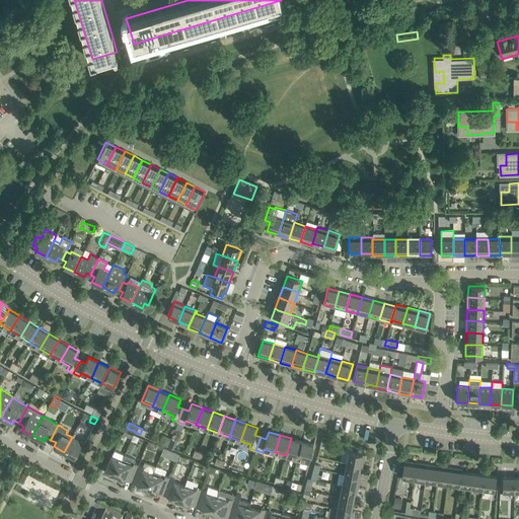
[(75,457),(82,442),(72,437),(66,448),(64,452),(75,457)]
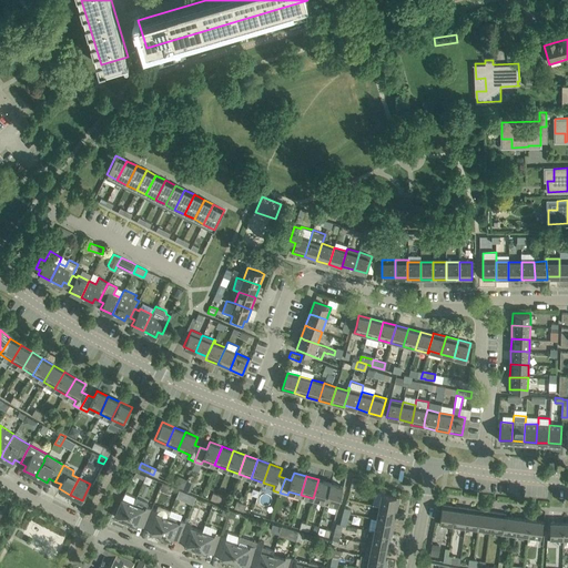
[(325,501),(331,483),(318,479),(313,498),(325,501)]
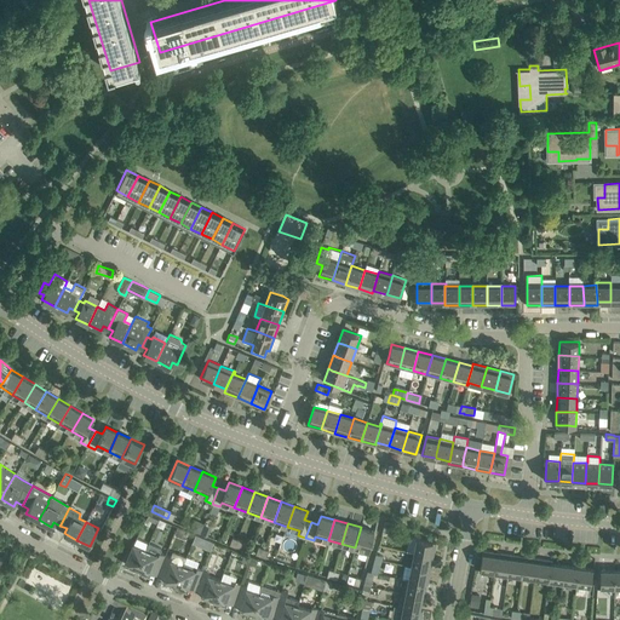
[(361,527),(355,547),(352,556),(366,560),(374,530),(361,527)]
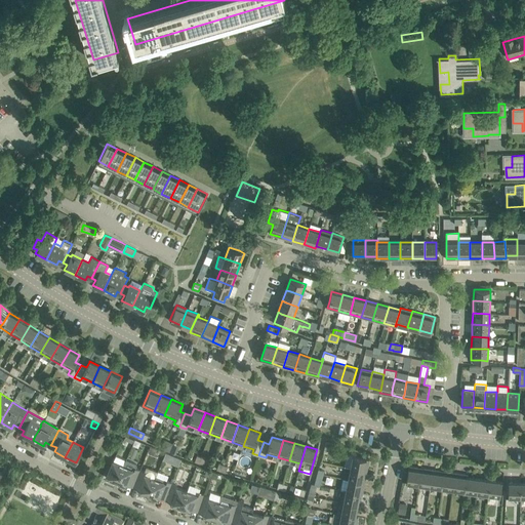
[(367,471),(369,459),(353,455),(351,468),(367,471)]
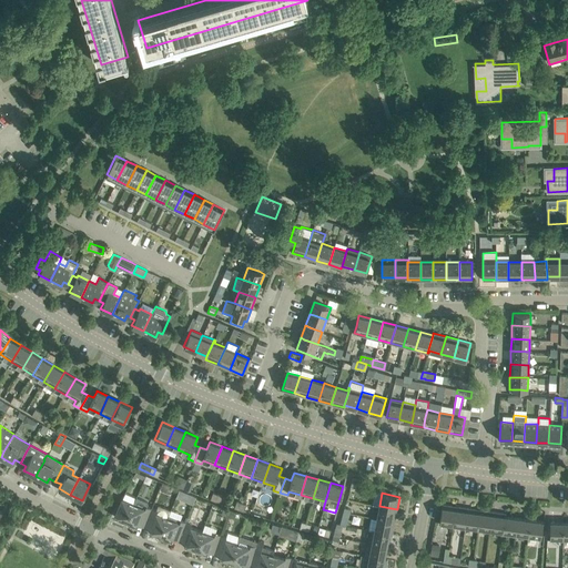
[(133,504),(132,503),(122,498),(114,516),(125,521),(133,504)]
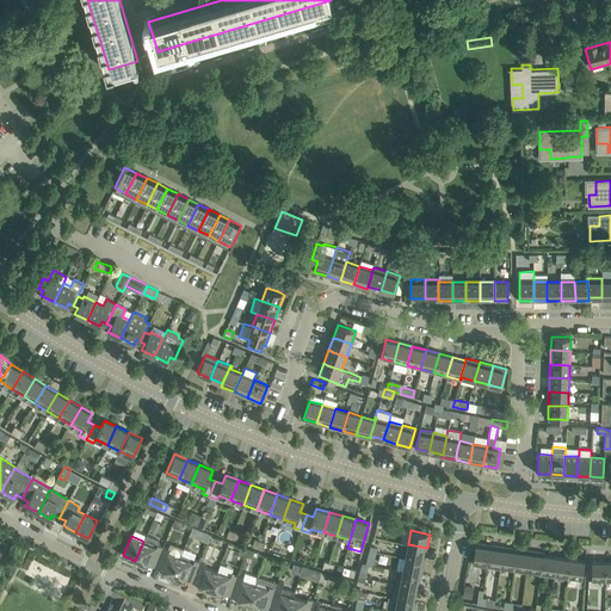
[(158,544),(155,547),(143,542),(135,561),(147,566),(148,563),(155,567),(164,547),(158,544)]
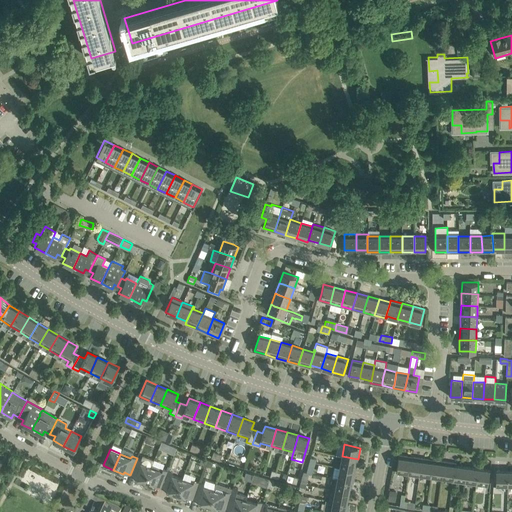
[(410,456),(399,454),(396,470),(408,472),(410,456)]
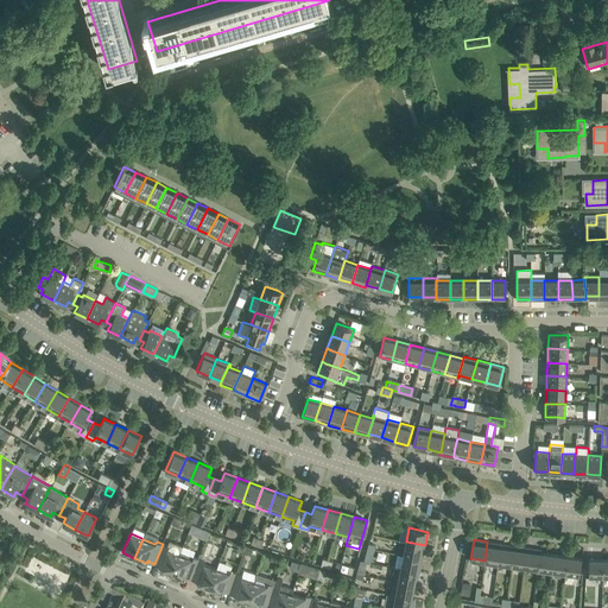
[(169,540),(166,545),(163,544),(154,564),(160,567),(159,569),(171,574),(179,555),(183,546),(169,540)]
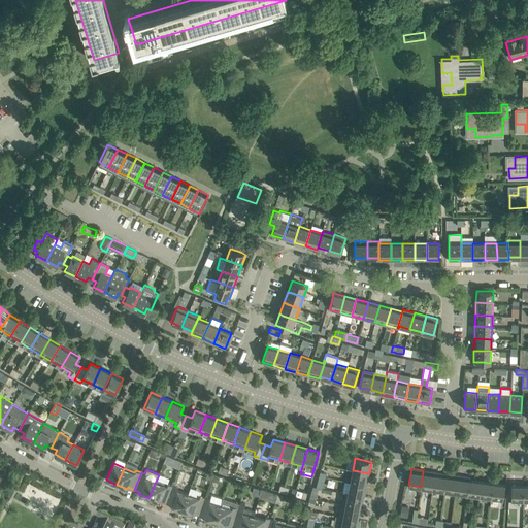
[(366,485),(369,473),(353,470),(350,482),(366,485)]
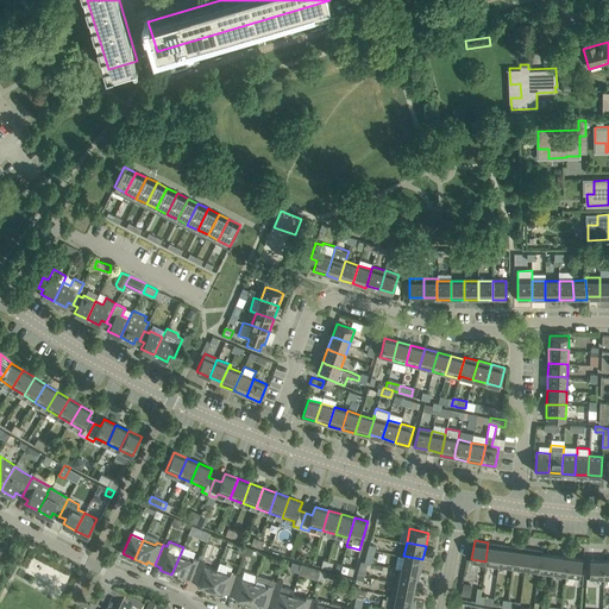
[(498,564),(501,545),(488,542),(485,562),(498,564)]
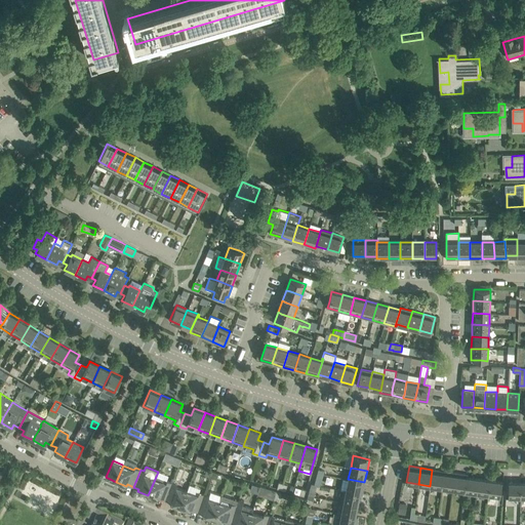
[(442,487),(444,471),(432,470),(430,486),(442,487)]
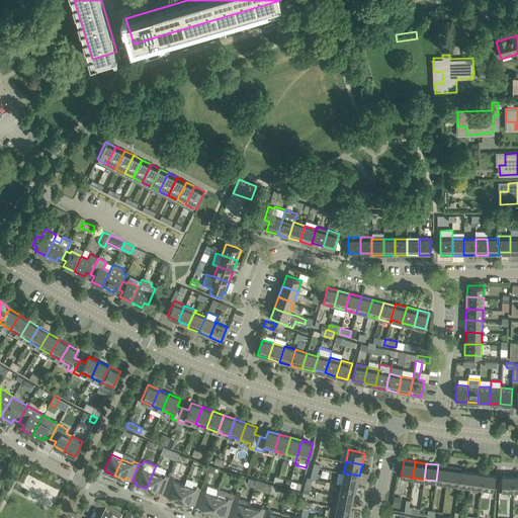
[(447,483),(449,466),(438,464),(436,481),(447,483)]
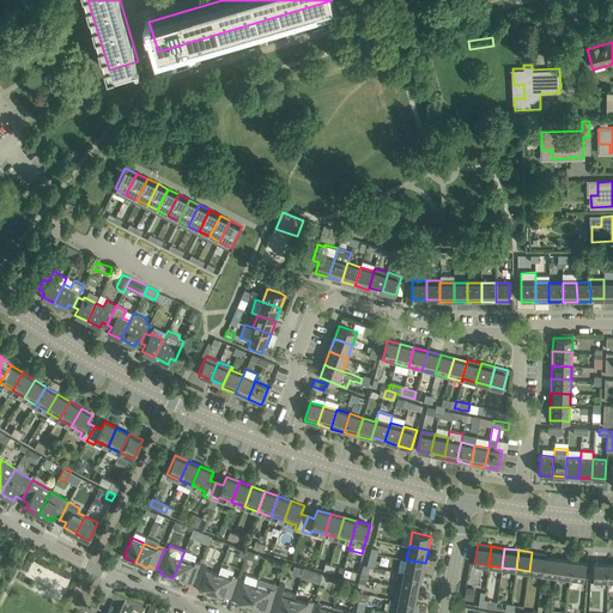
[(545,557),(546,554),(532,552),(529,571),(542,574),(545,557)]
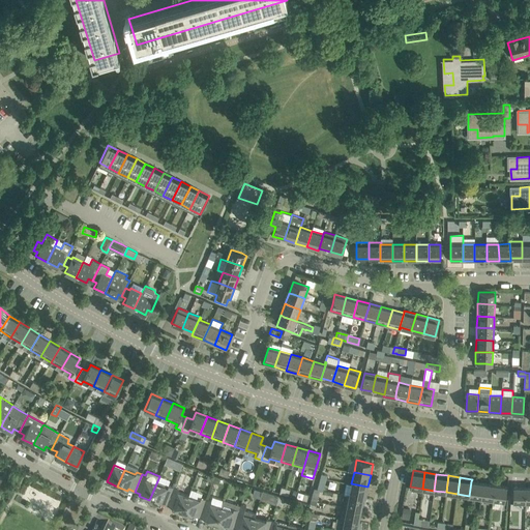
[(481,500),(483,483),(471,481),(469,496),(469,498),(481,500)]
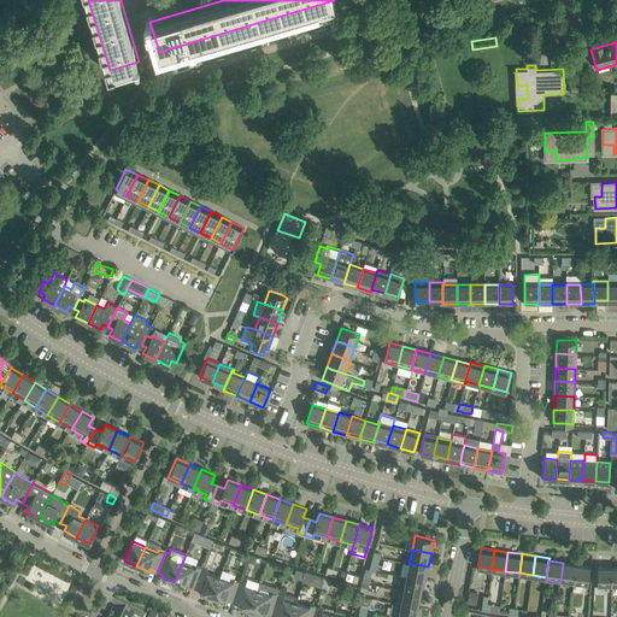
[(197,564),(194,568),(182,563),(174,582),(187,587),(188,585),(194,587),(203,566),(197,564)]
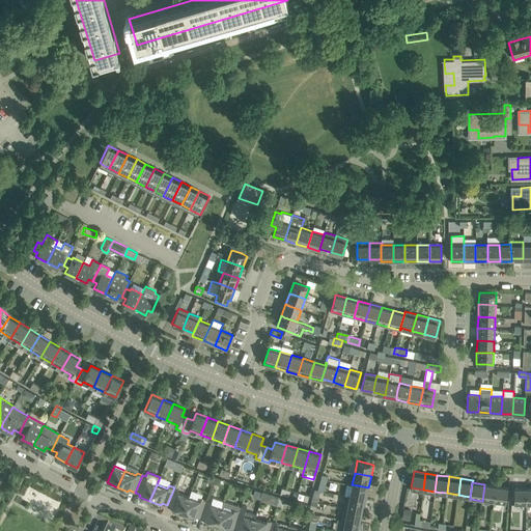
[(366,500),(368,487),(352,484),(350,496),(360,499),(364,499),(366,500)]
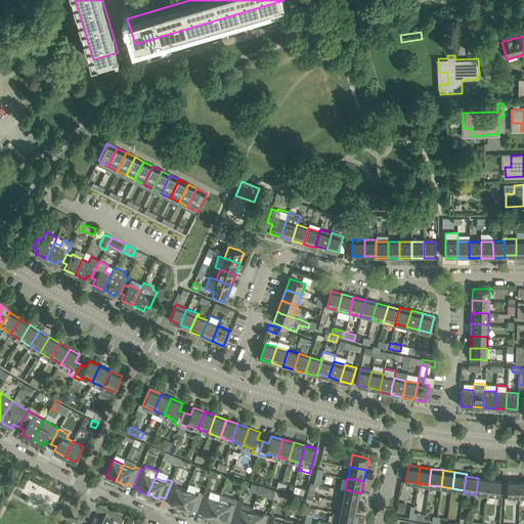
[(487,495),(489,479),(478,478),(476,494),(487,495)]
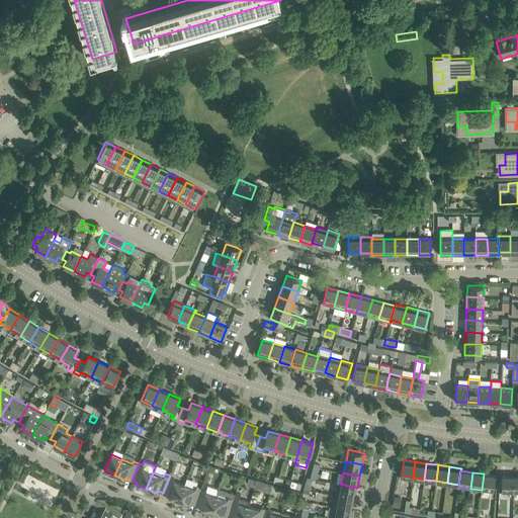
[(493,492),(496,476),(484,473),(482,490),(493,492)]
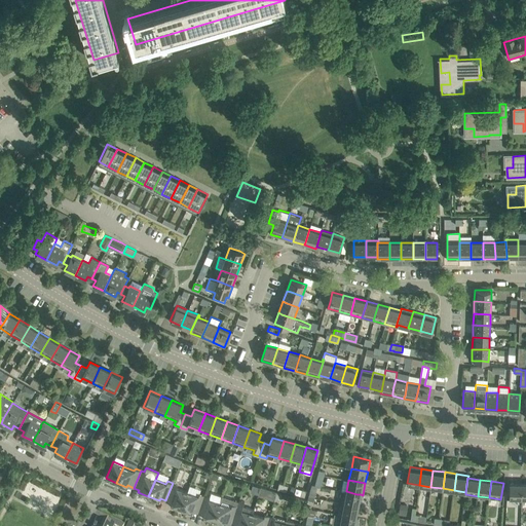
[(177,488),(178,485),(173,483),(165,500),(172,502),(171,504),(181,509),(187,492),(177,488)]
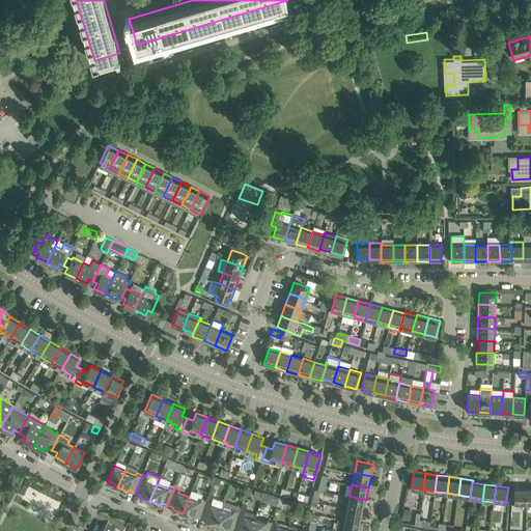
[(526,505),(526,488),(514,487),(514,498),(514,505),(526,505)]
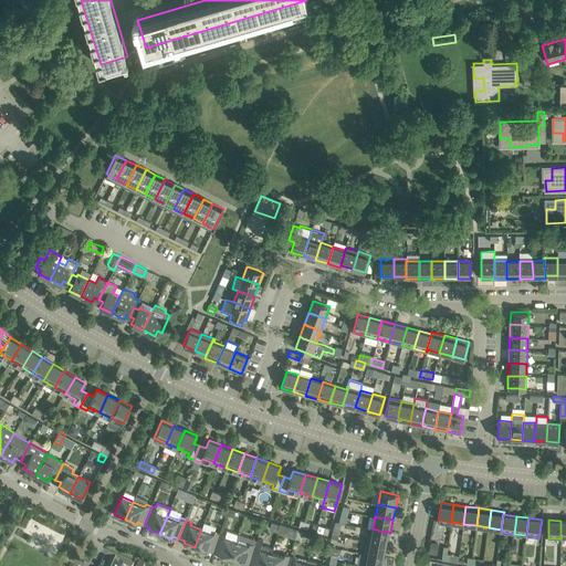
[(388,532),(384,532),(373,528),(370,528),(368,541),(381,544),(386,544),(388,532)]
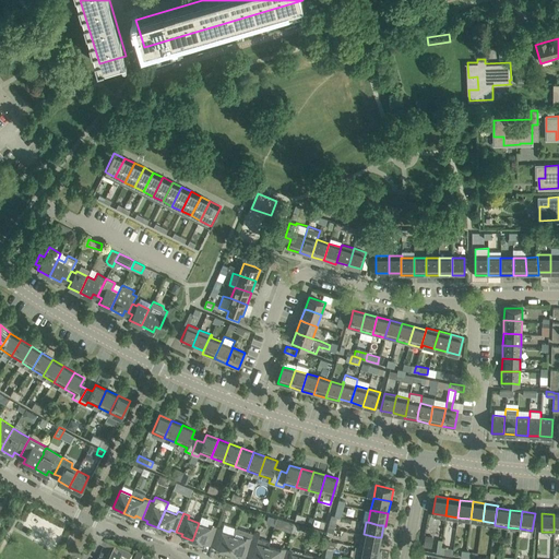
[(212,524),(211,527),(199,523),(192,540),(204,545),(204,543),(211,545),(217,526),(212,524)]
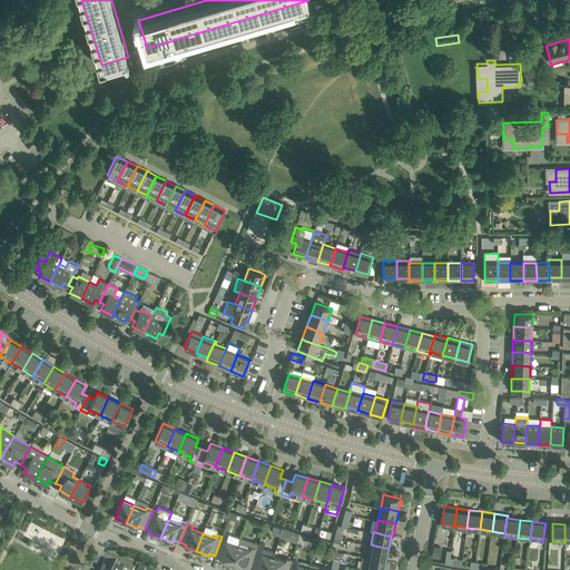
[(226,541),(227,538),(222,537),(215,556),(220,558),(220,560),(232,563),(238,546),(226,541)]
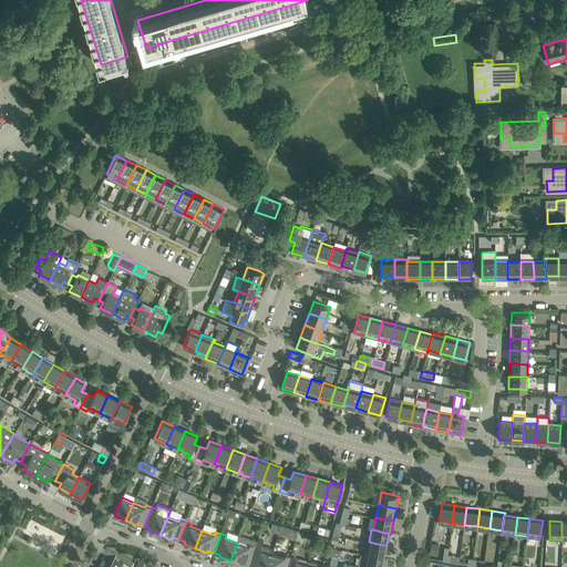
[(239,534),(237,543),(230,560),(243,565),(243,563),(249,565),(256,545),(257,540),(239,534)]
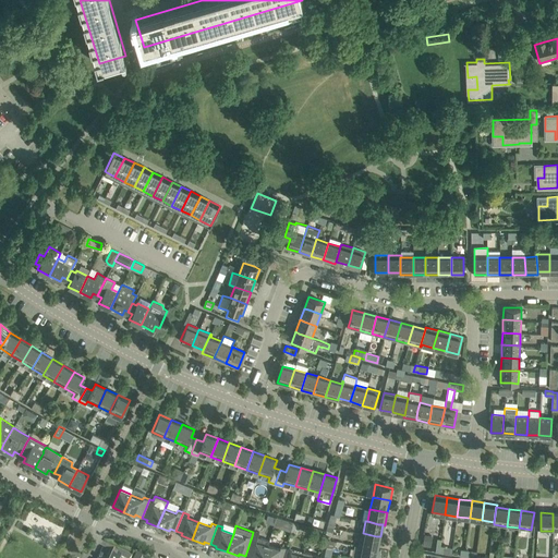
[(253,530),(253,532),(252,536),(245,556),(252,557),(251,557),(264,557),(268,545),(269,540),(257,536),(258,532),(253,530)]
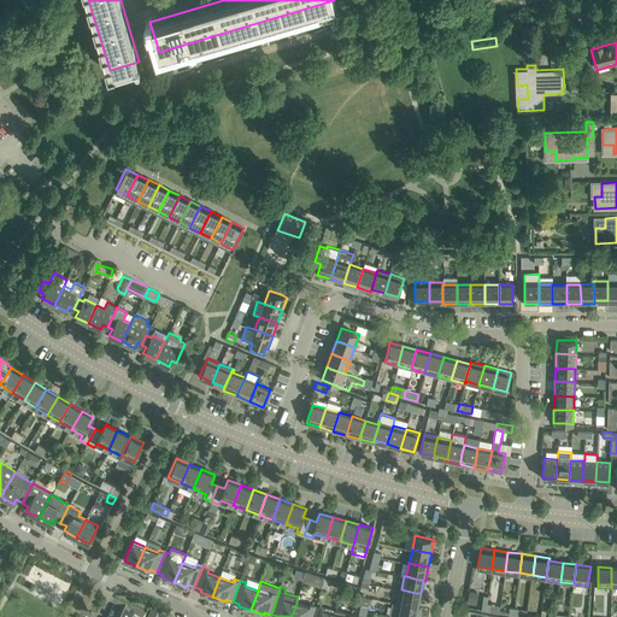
[(421,593),(416,593),(401,589),(398,604),(401,604),(401,603),(416,606),(417,606),(421,593)]
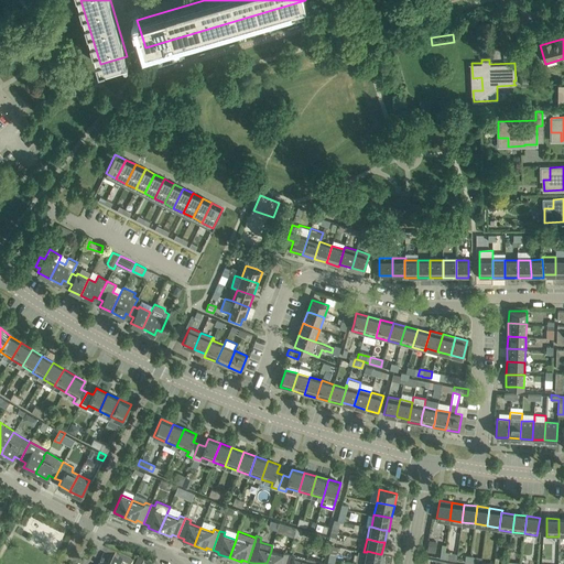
[(429,540),(426,551),(435,552),(437,541),(429,540)]
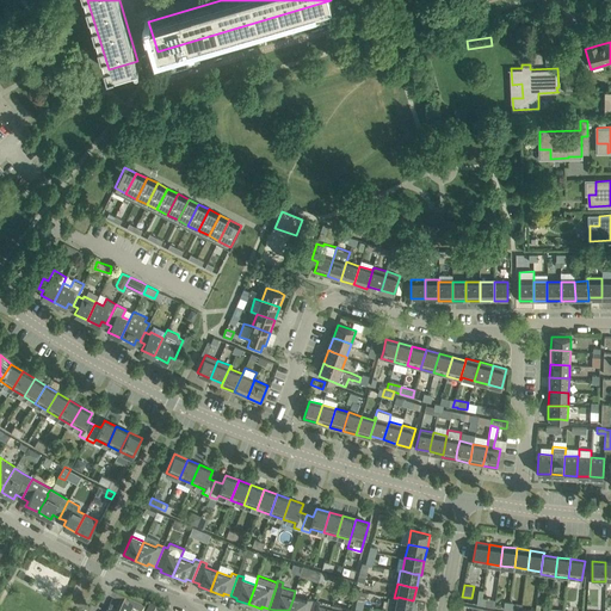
[(307,597),(306,600),(294,597),(289,610),(309,610),(313,599),(307,597)]
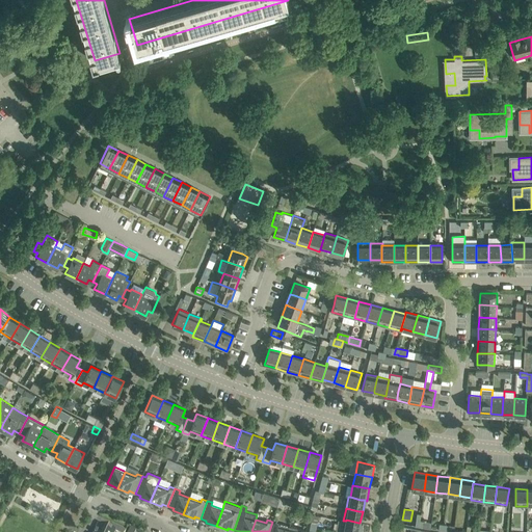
[(360,523),(358,523),(346,520),(346,521),(344,531),(345,531),(361,531),(363,523),(360,523)]
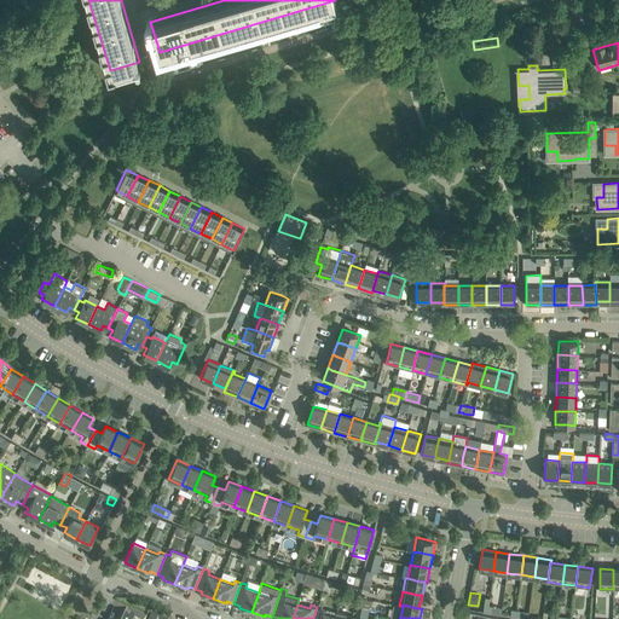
[(337,612),(324,608),(317,607),(313,618),(335,618),(336,615),(337,612)]
